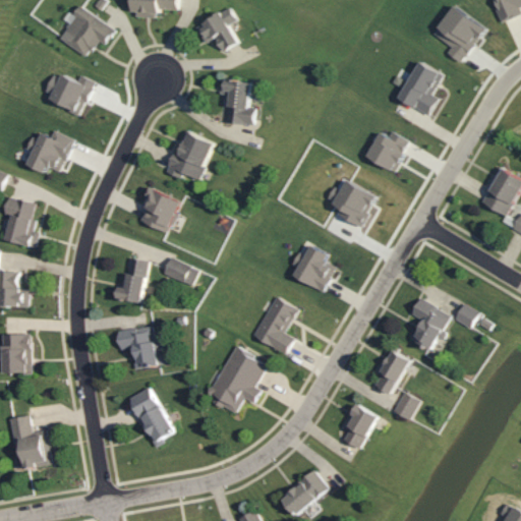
[(180,9),(180,0),(131,0),(132,16),(157,16),(157,8),(180,9)]
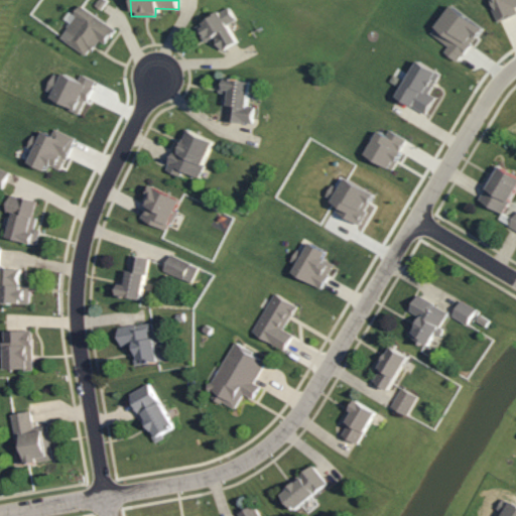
[(515,0),(489,0),(498,19),(515,12),(515,0)]
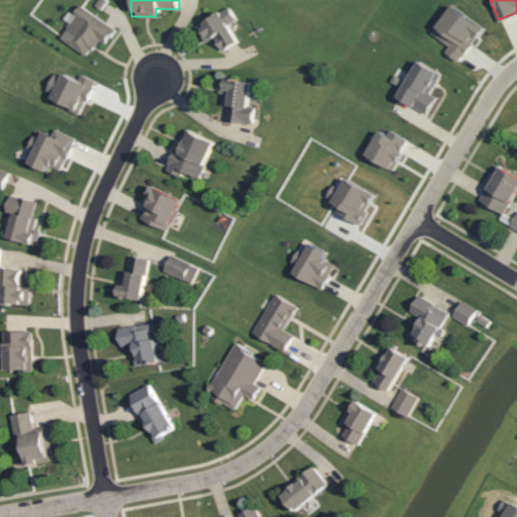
[(227,25),(236,20),(228,5),(193,25),(203,42),(213,36),(221,52),(237,42),(227,25)]
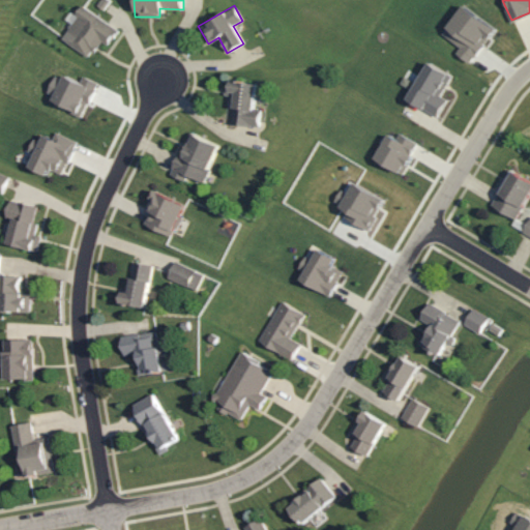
[(61,38),(90,58),(101,40),(108,45),(117,30),(83,7),(61,38)]
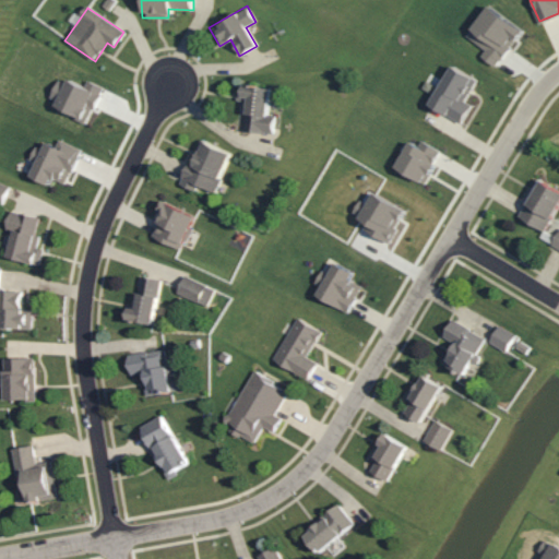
[(480,58),(495,68),(520,32),(486,8),(465,37),(485,51),(480,58)]
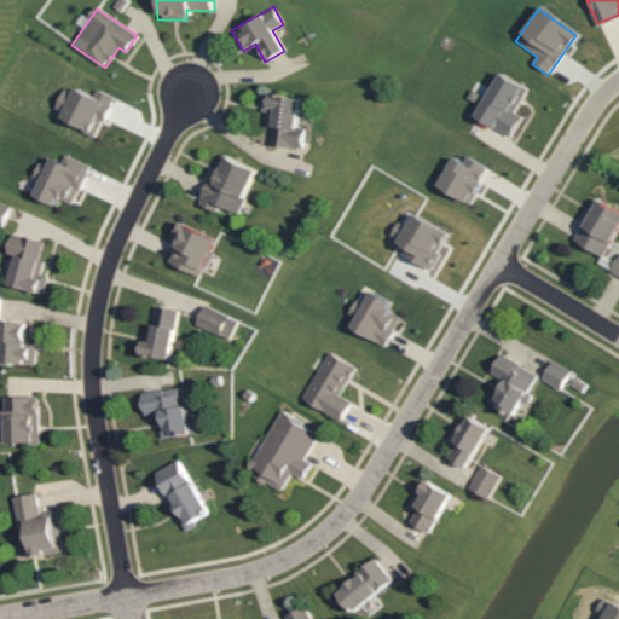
[(499,69),(472,113),(509,136),(521,115),(513,110),(527,86),(499,69)]
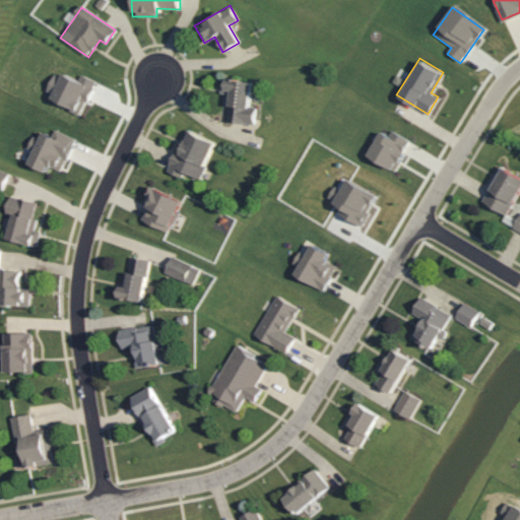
[(79,81),(56,72),(46,99),(82,113),(94,80),(81,75),(79,81)]
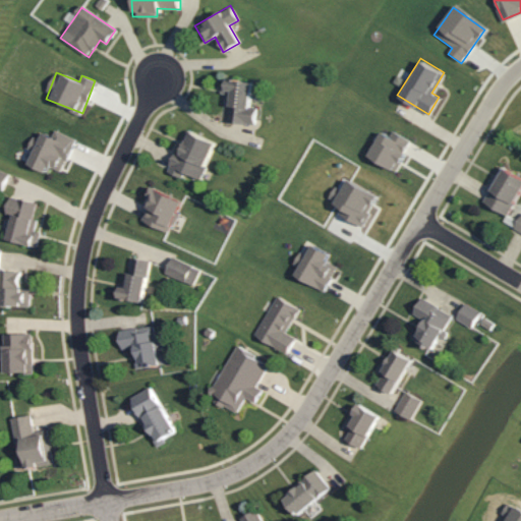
[(226,120),(254,124),(257,108),(248,107),(251,81),(223,77),(221,93),(229,94),(226,120)]
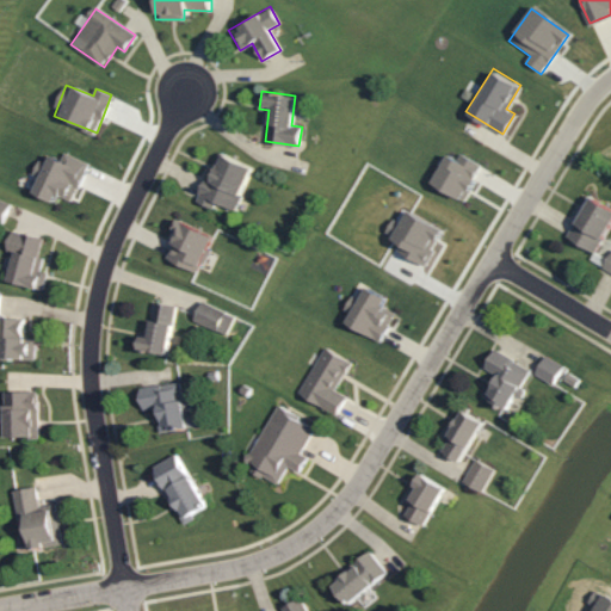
[(31,191),(55,202),(59,196),(72,202),(90,164),(65,152),(61,160),(45,153),(35,174),(38,177),(31,191)]
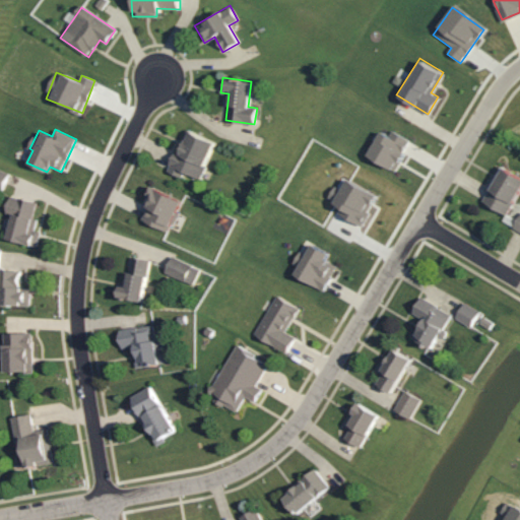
[(215,143),(186,129),(168,171),(181,177),(184,172),(200,179),(206,166),(205,166),(215,143)]
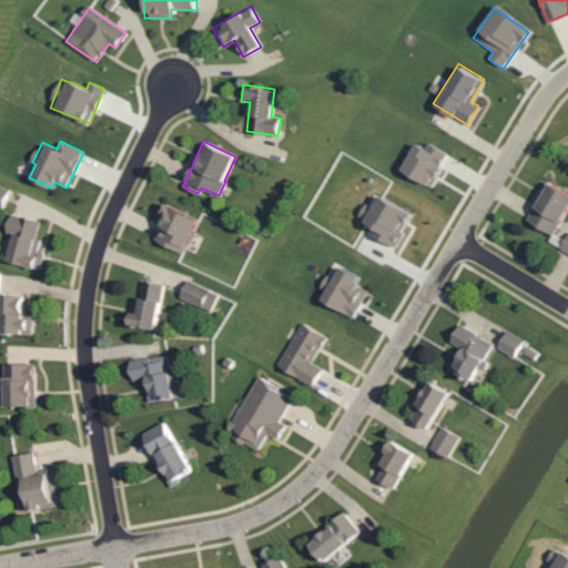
[(428,143),(425,149),(415,143),(399,169),(429,185),(447,153),(428,143)]
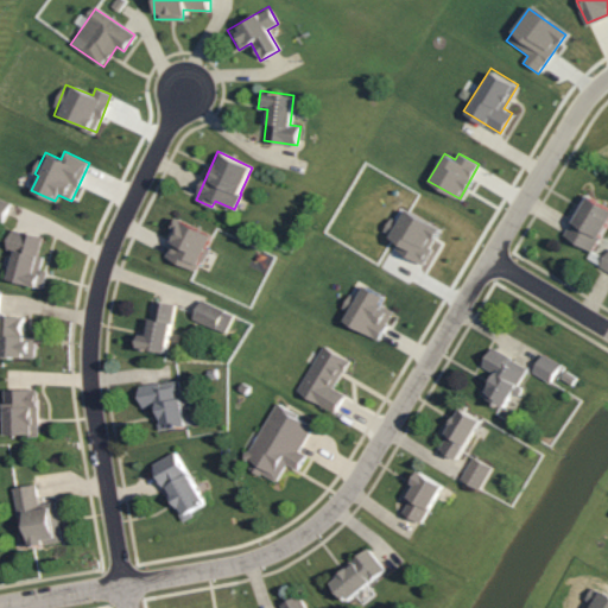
[(563,235),(591,251),(607,222),(607,207),(586,195),(563,235)]
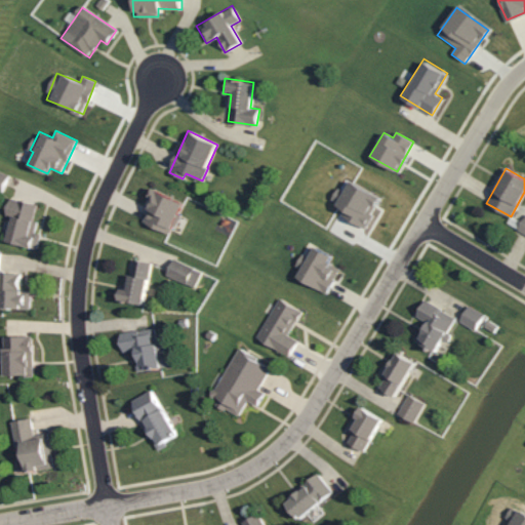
[(378,196),(349,180),(344,191),(337,188),(330,200),(346,208),(341,215),(366,228),(373,214),(370,212),(378,196)]
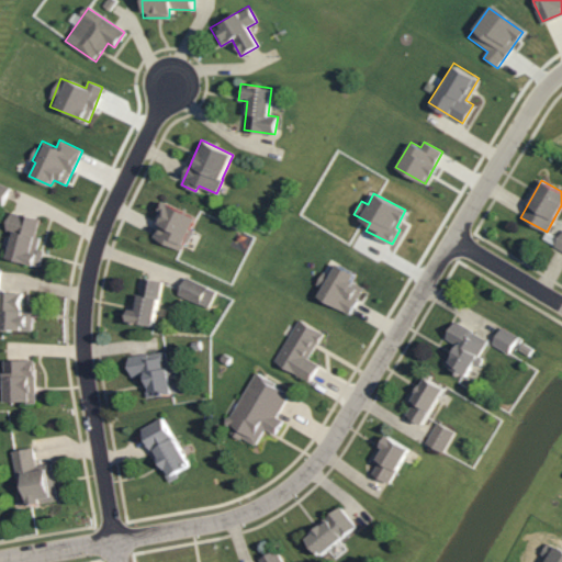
[(195,216),(163,201),(153,221),(159,224),(154,237),(181,250),(192,229),(190,228),(195,216)]
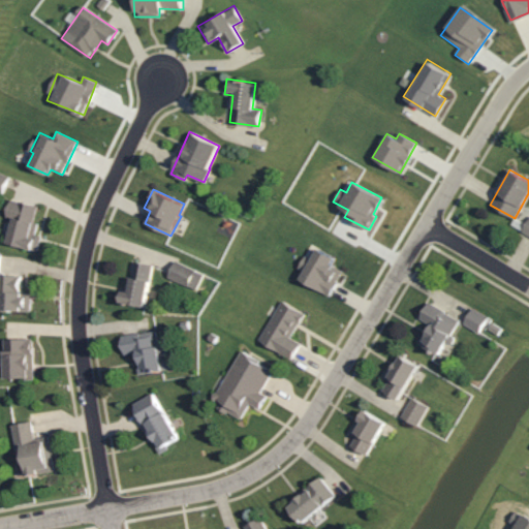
[(37,207),(9,199),(4,217),(11,219),(4,242),(37,251),(41,236),(35,234),(38,223),(33,222),(37,207)]
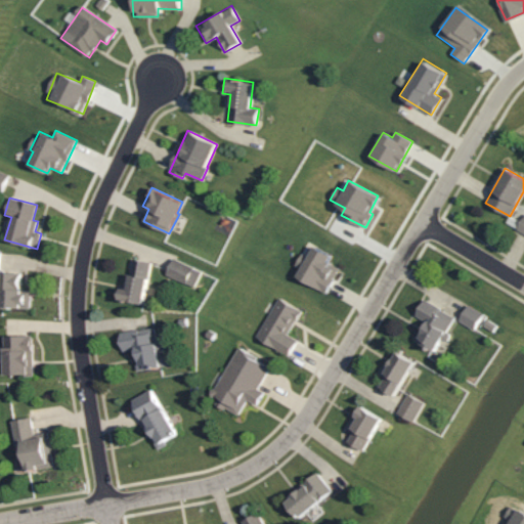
[(294,276),(326,292),(338,267),(326,261),(330,254),(312,246),(307,256),(301,253),(295,265),(299,267),(294,276)]
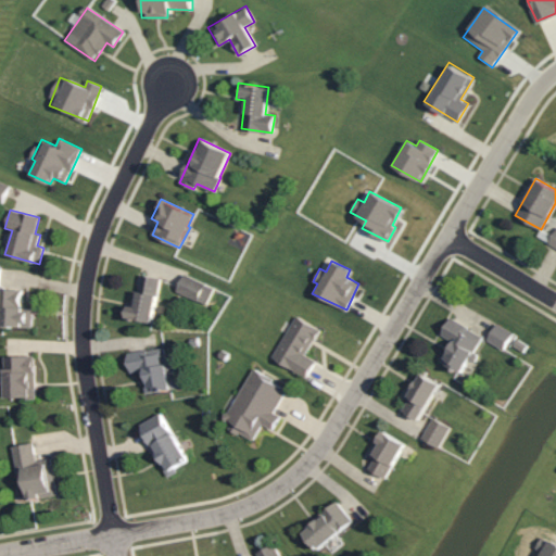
[(160,278),(141,275),(138,290),(135,290),(130,310),(124,308),(123,317),(152,323),(160,278)]
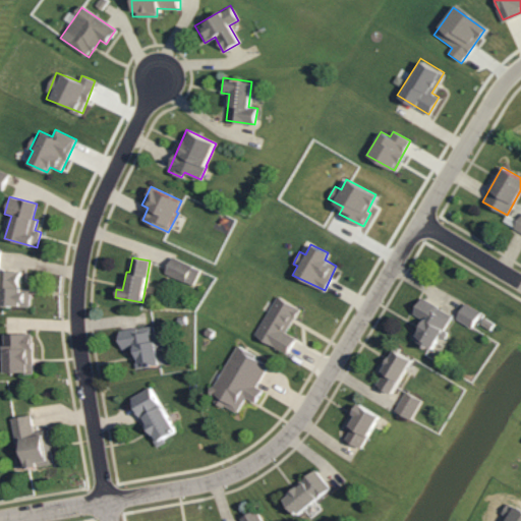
[(165,276),(193,286),(199,269),(171,257),(165,276)]
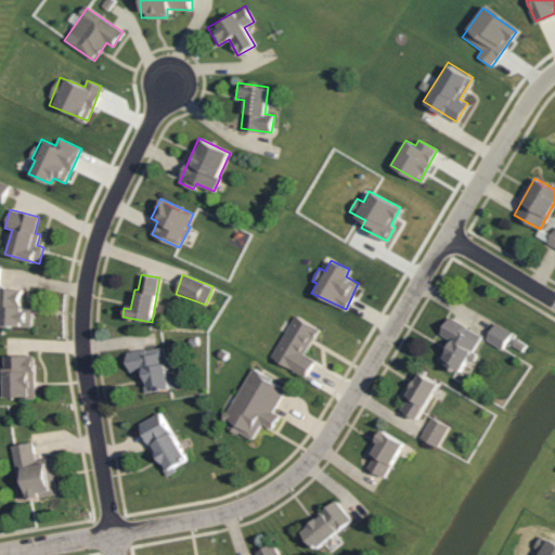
[(0,324),(31,326),(33,307),(22,307),(23,287),(1,287),(0,304),(0,324)]
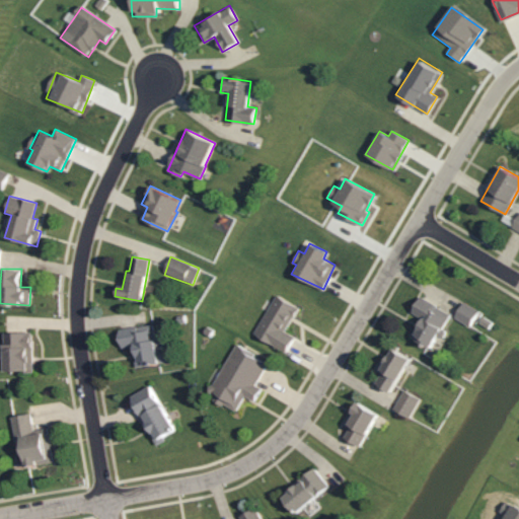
[(275,293),(251,331),(284,352),(294,336),(283,328),(297,306),(275,293)]
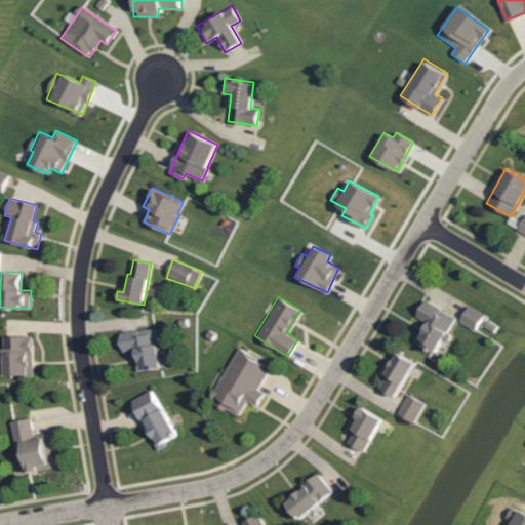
[(453,316),(422,300),(413,317),(423,322),(414,341),(435,352),(453,316)]
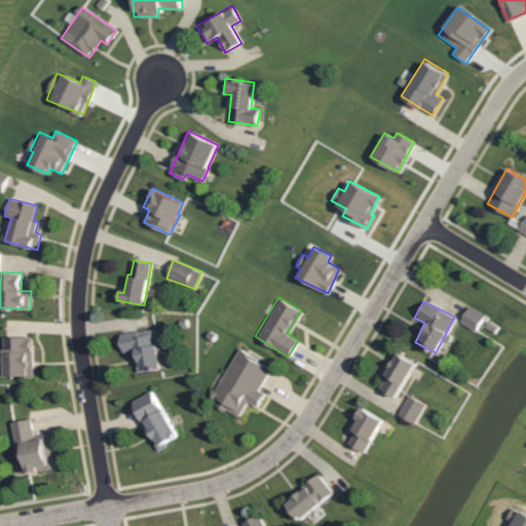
[(485,314),(470,306),(459,322),(475,331),(485,314)]
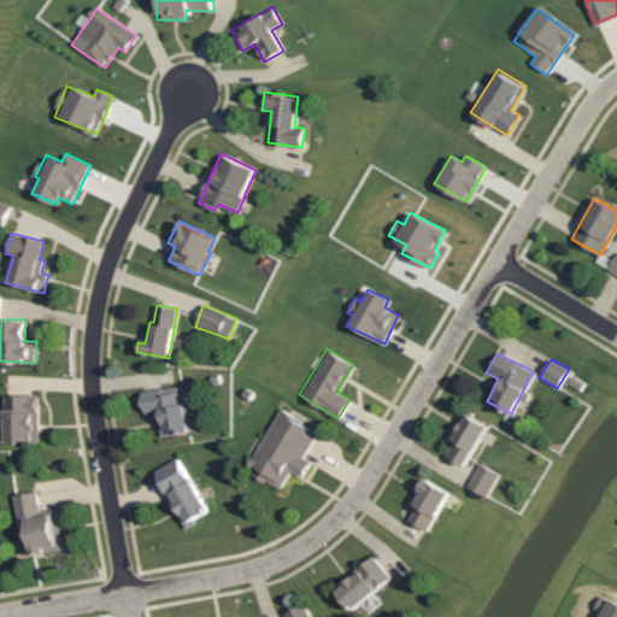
[(160,436),(188,433),(181,388),(140,394),(142,415),(157,412),(160,436)]
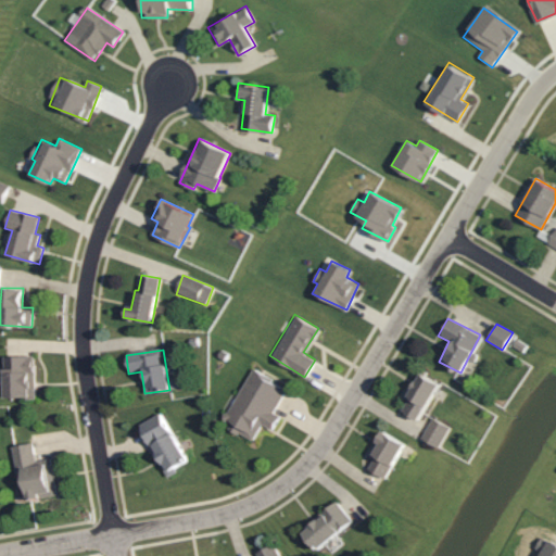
[(35,355),(2,356),(3,397),(36,396),(35,355)]
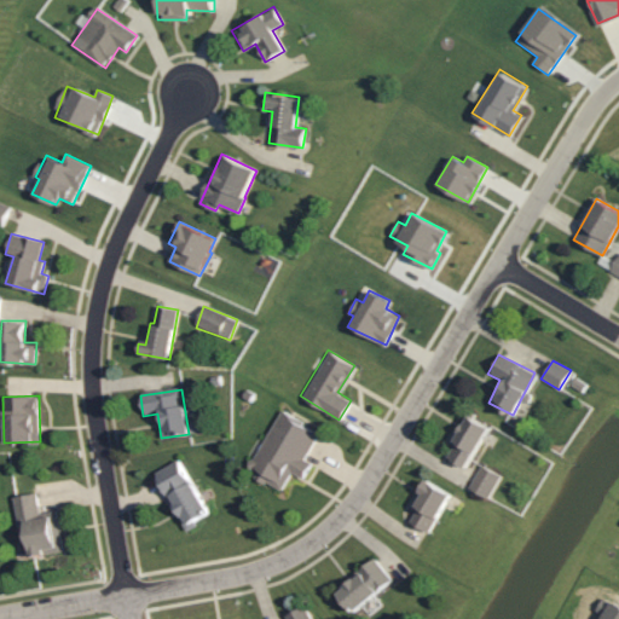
[(278,410),(318,432),(304,458),(311,462),(302,476),(290,470),(281,489),(254,474),(258,468),(255,467),(248,469),(246,458),(253,457),(278,410)]
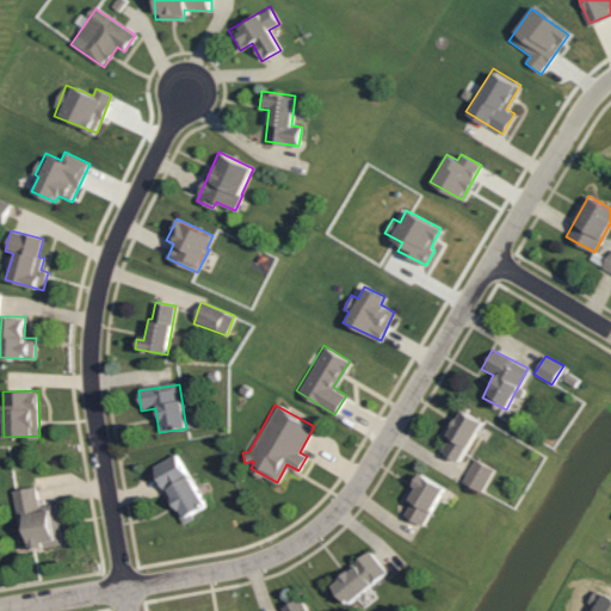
[(482,421),(458,461),(440,449),(448,437),(442,433),(458,406),(482,421)]
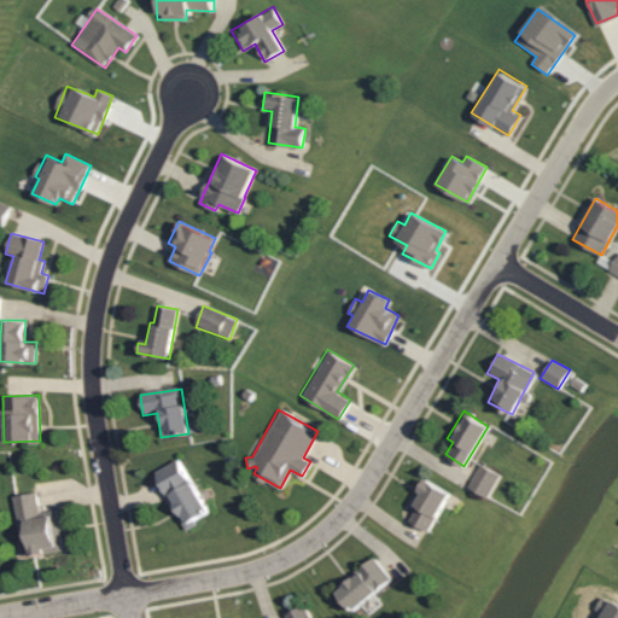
[(155,471),(182,529),(208,517),(181,459),(155,471)]
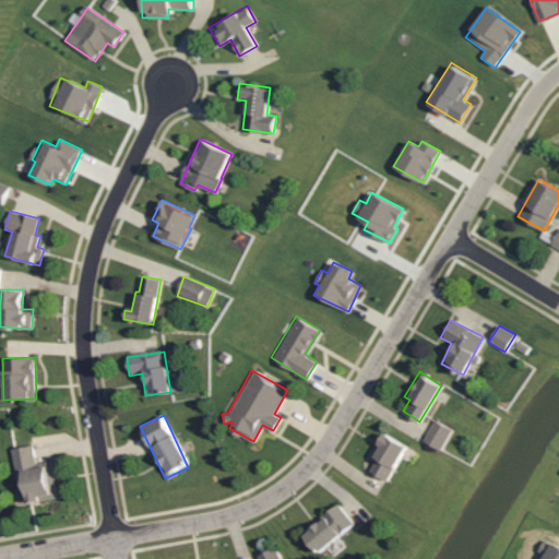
[(433,418),(451,428),(440,449),(423,439),(433,418)]
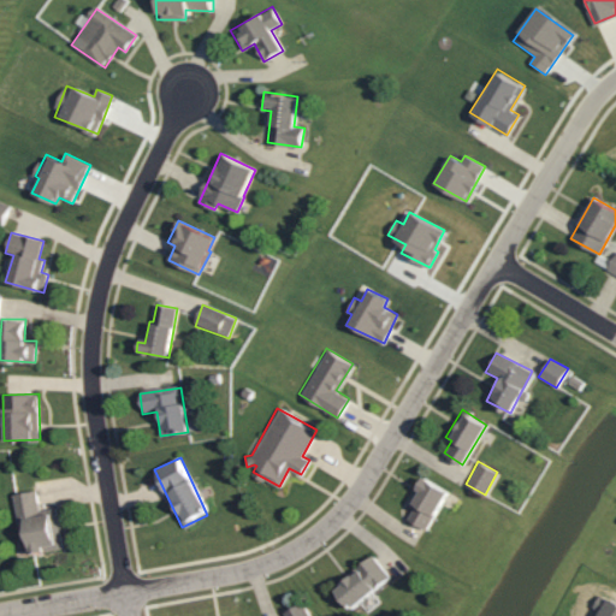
[(425,529),(446,491),(421,477),(406,505),(413,509),(407,520),(425,529)]
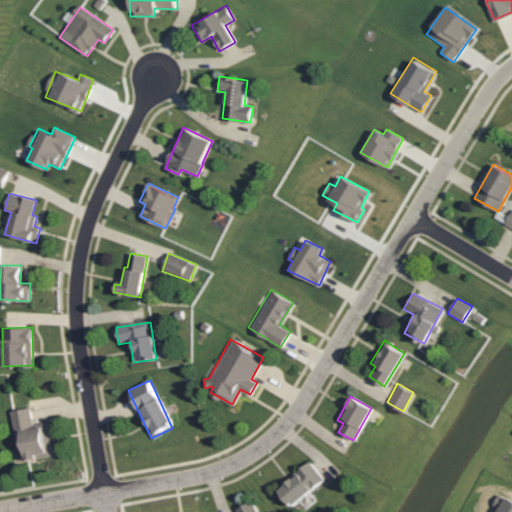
[(12,410),(22,462),(52,456),(47,427),(34,429),(30,407),(12,410)]
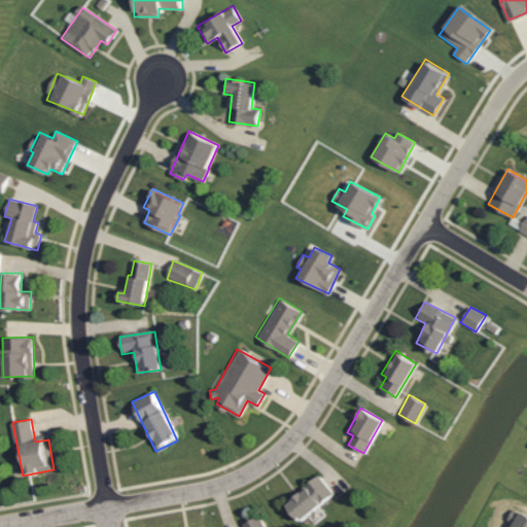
[(299,522),(331,491),(316,475),(283,505),(299,522)]
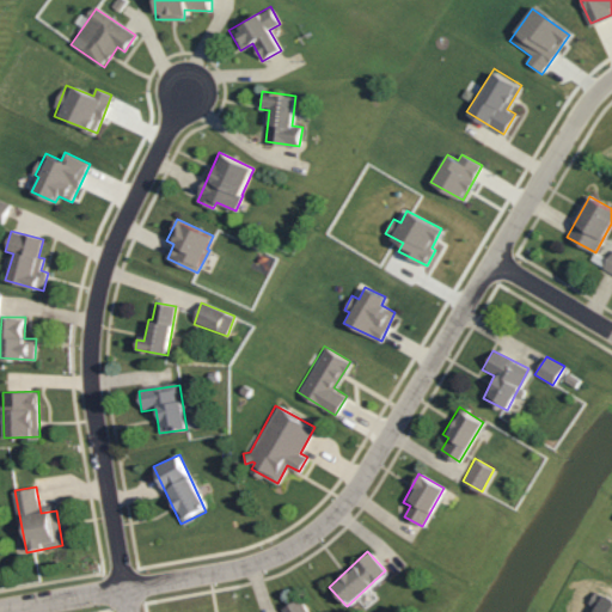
All buildings are outlined.
